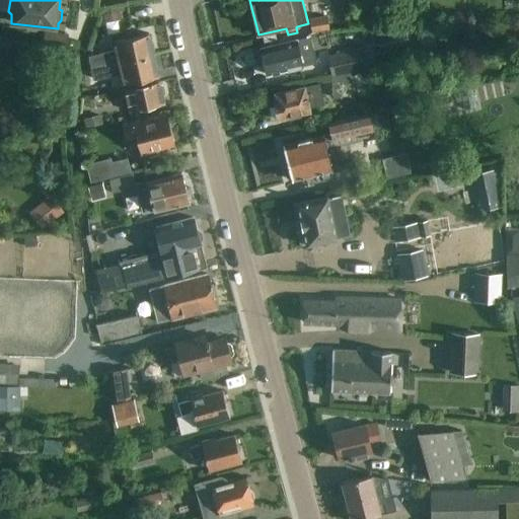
[(120,7),(102,11),(104,22),(105,22),(118,19),(122,18),(121,11),(120,7)]
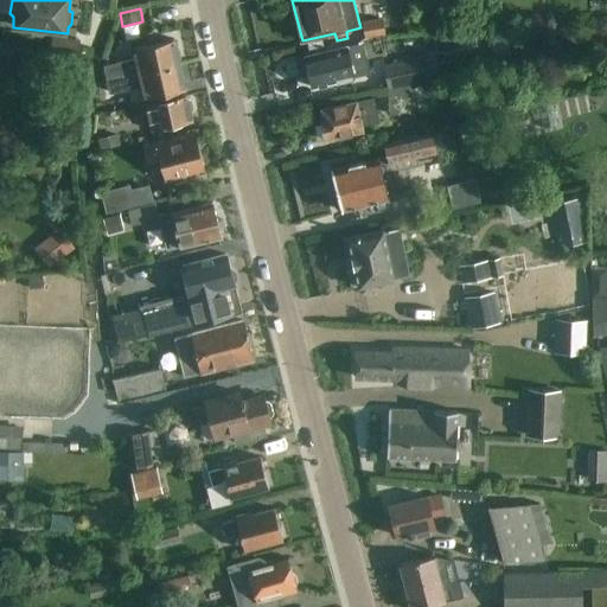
[(384,18),(362,21),(365,38),(387,34),(384,23),(384,18)]
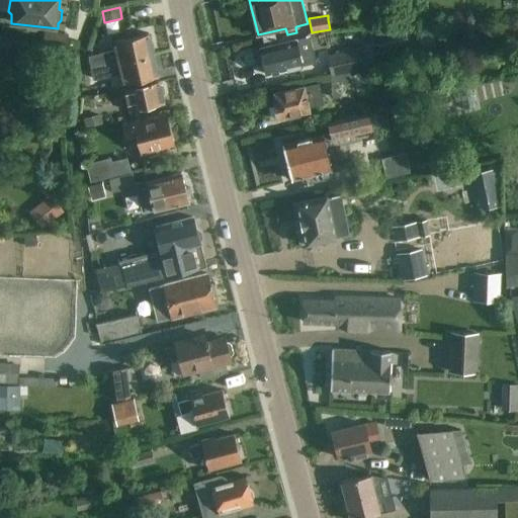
[(91,56),(89,56),(90,61),(92,68),(155,55),(150,33),(114,41),(116,50),(91,56)]
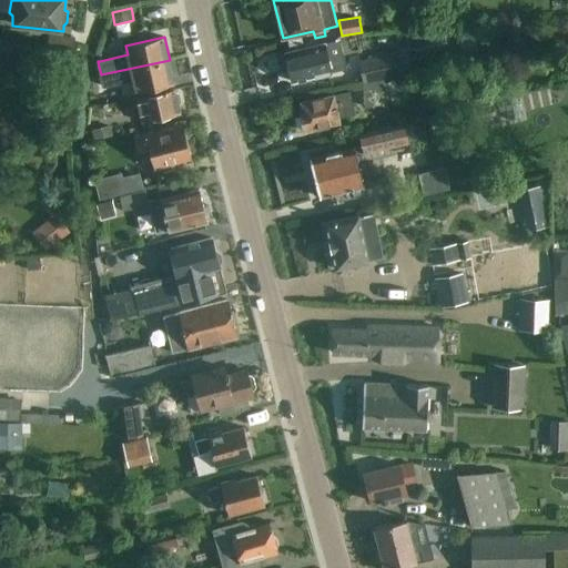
[(287,54),(281,56),(284,70),(290,69),(293,82),(333,72),(342,70),(342,69),(346,68),(340,39),(326,42),(286,51),(287,54)]
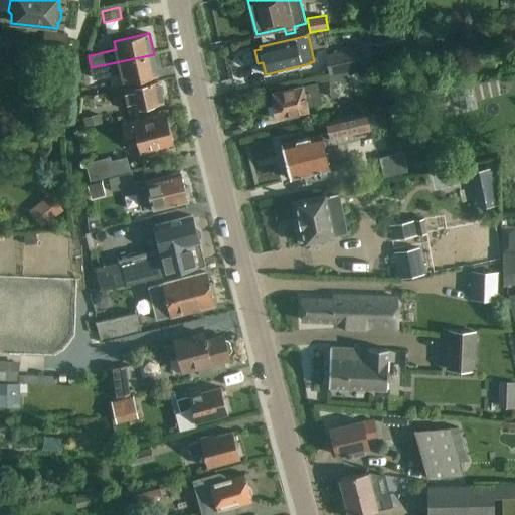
[(357,47),(325,54),(329,74),(363,68),(362,67),(358,48),(357,47)]
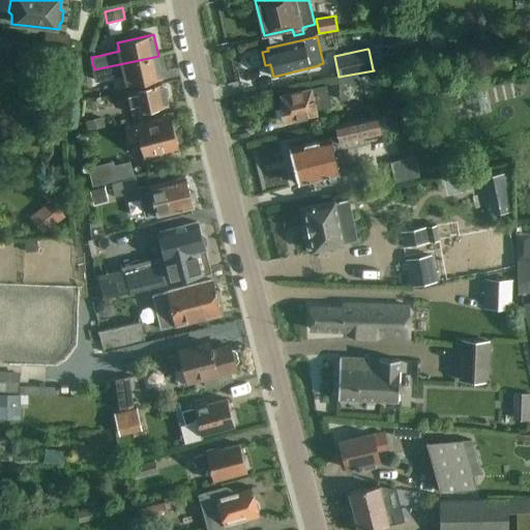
[(94,69),(92,70),(95,82),(116,77),(124,75),(126,87),(163,78),(158,56),(94,69)]
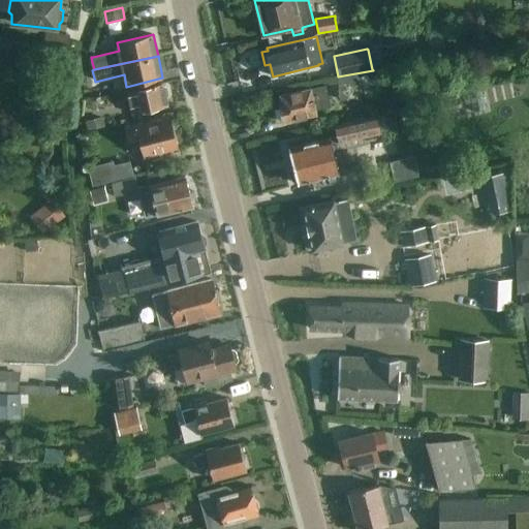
[(369,72),(358,74),(362,94),(368,92),(376,90),(373,71),(369,72)]
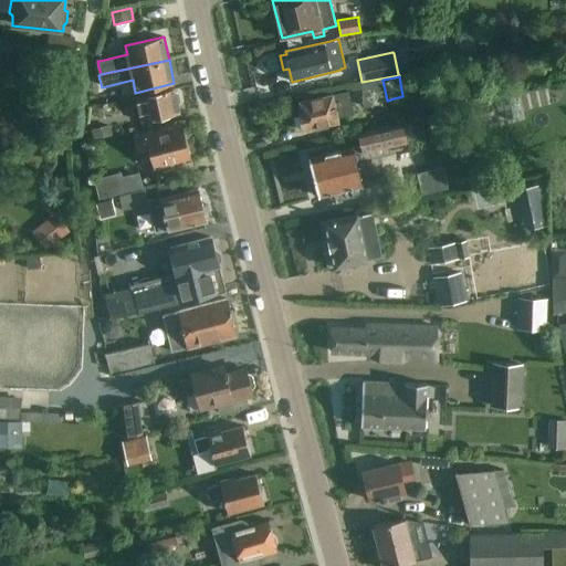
[(383,80),(360,84),(365,107),(387,103),(387,101),(383,80)]
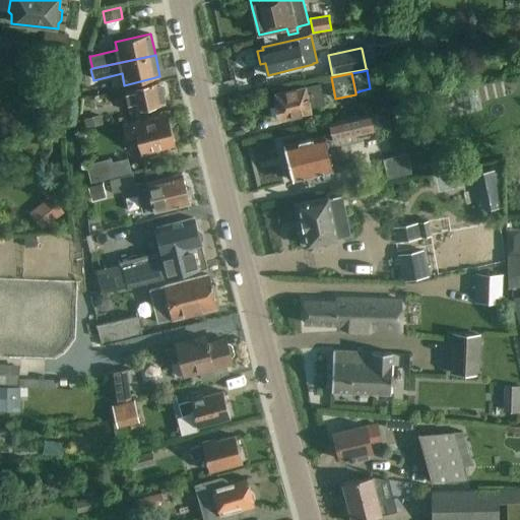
[(130,111),(165,104),(163,95),(164,93),(163,86),(160,84),(159,81),(125,88),(130,111)]
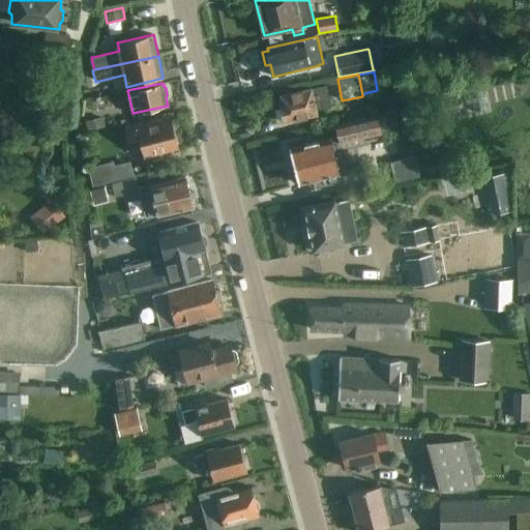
[(283,104),(280,107),(283,119),(287,121),(318,114),(317,110),(331,107),(326,85),(281,95),(283,104)]
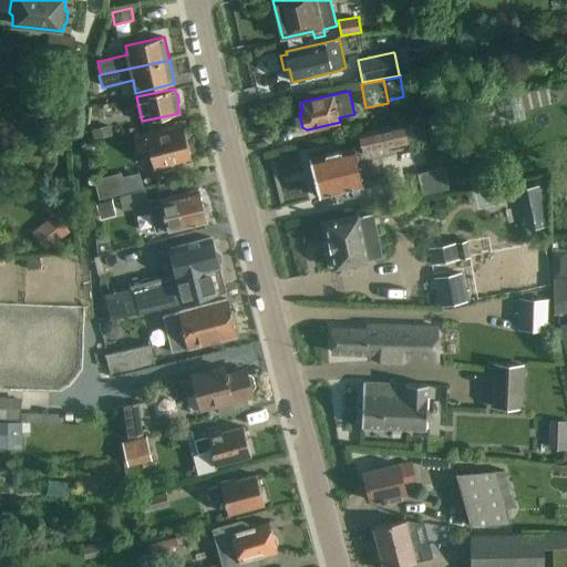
[(361,145),(309,157),(315,178),(313,179),(311,184),(313,192),(318,194),(319,194),(320,197),(364,186),(357,154),(363,153),(363,154),(410,143),(405,122),(358,133),(361,145)]
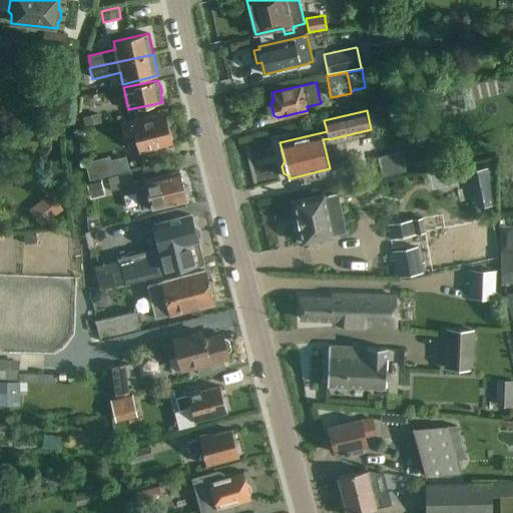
[(100,113),(82,117),(84,125),(101,121),(100,113)]
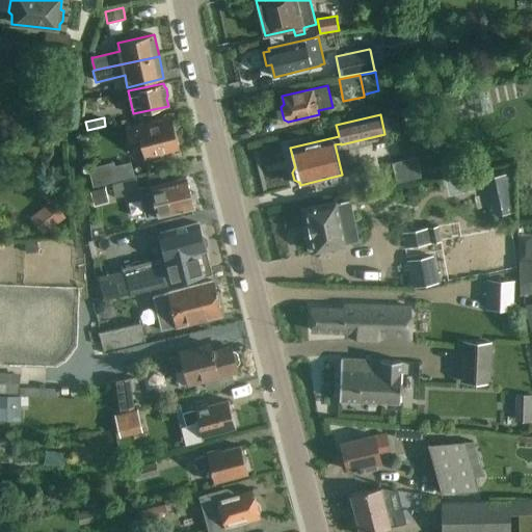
[(180,148),(179,143),(182,140),(180,133),(176,132),(173,120),(150,126),(149,124),(126,129),(130,144),(141,141),(144,157),(180,148)]
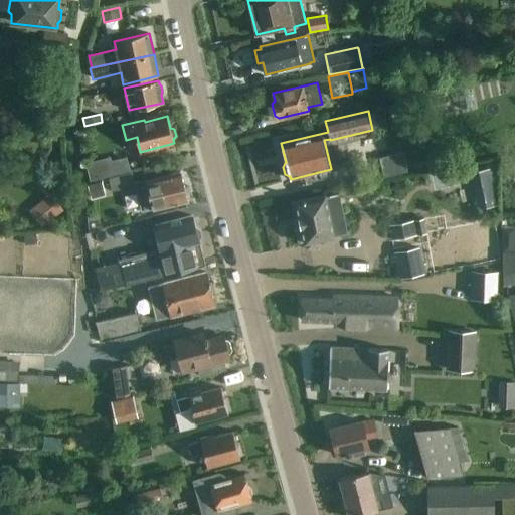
[(110,156),(84,162),(90,180),(114,174),(121,172),(130,170),(127,159),(126,156),(111,160),(110,156)]
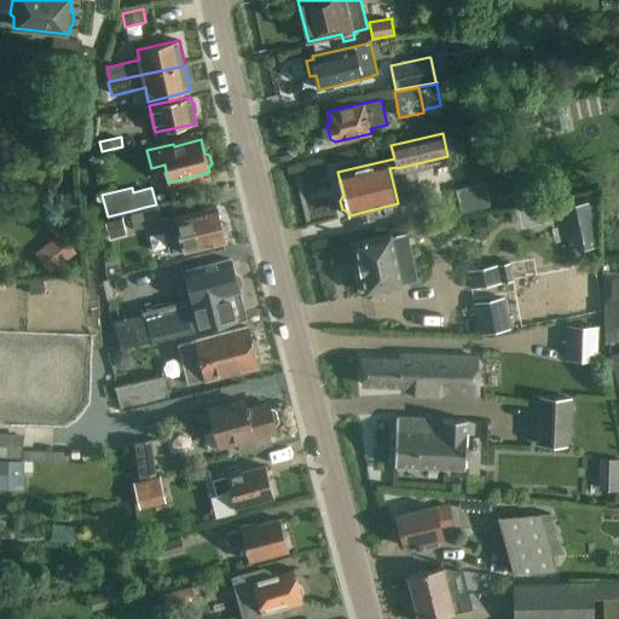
[(590,201),(565,207),(574,252),(600,246),(590,201)]
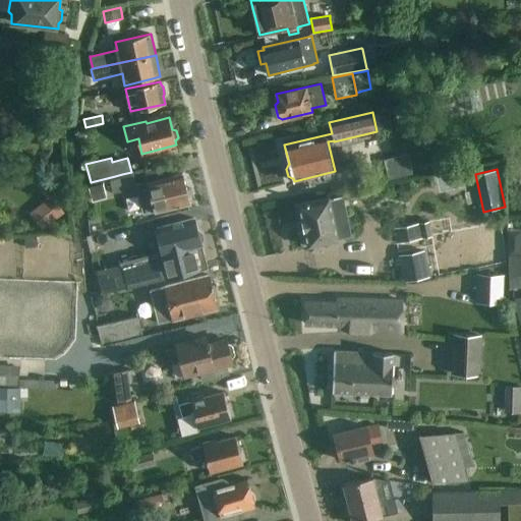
[(133,174),(112,179),(116,193),(137,187),(133,174)]
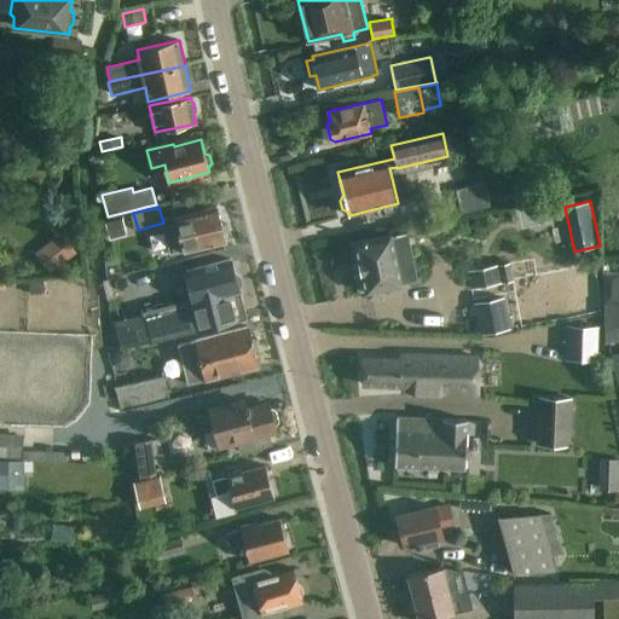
[(167,227),(165,233),(169,255),(184,252),(184,253),(226,242),(226,238),(229,237),(226,226),(223,227),(218,207),(174,217),(177,225),(167,227)]
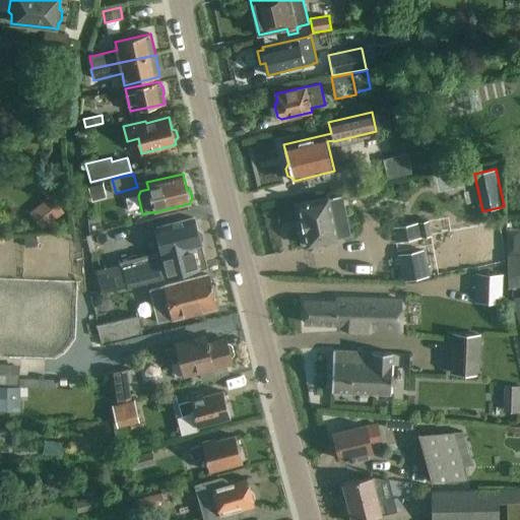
[(103,184),(88,187),(91,198),(106,194),(103,184)]
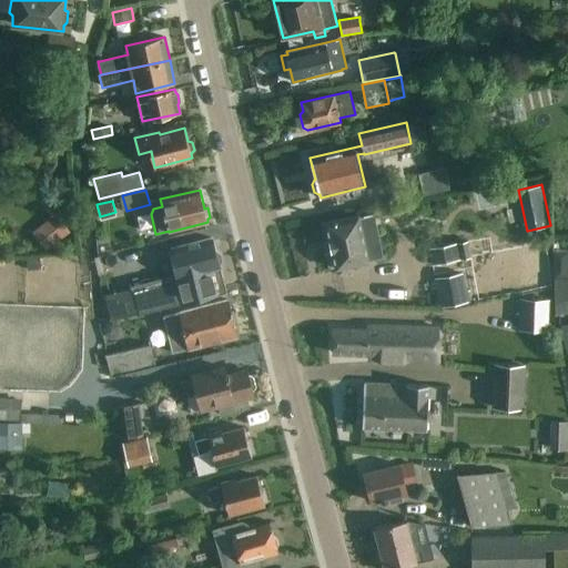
[(32,232),(48,251),(72,233),(57,213),(32,232)]
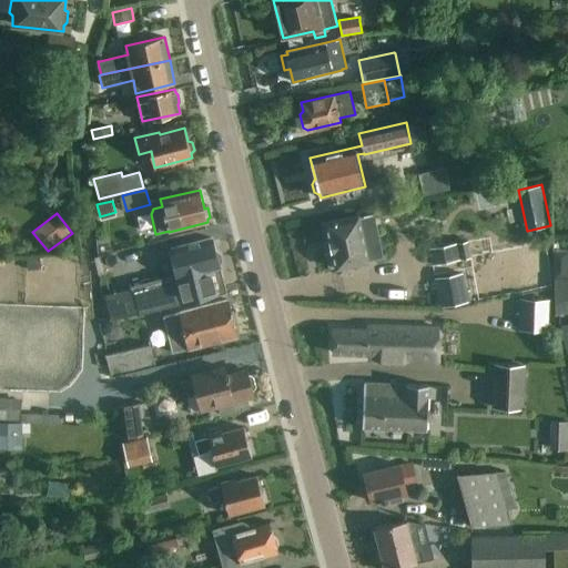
[(359,215),(325,222),(330,239),(332,251),(336,269),(369,262),(369,261),(364,236),(359,216),(359,215)]
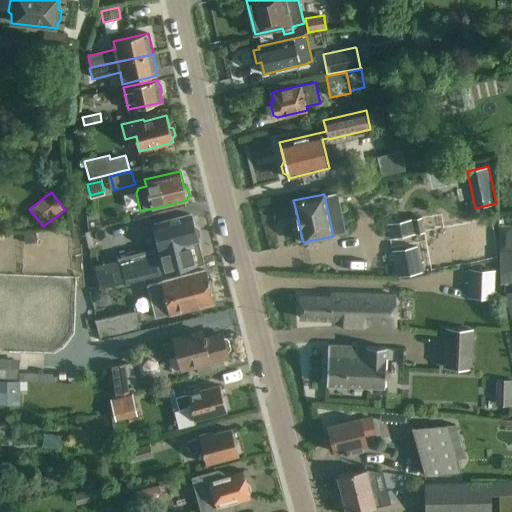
[(126,282),(126,283),(203,263),(197,239),(199,234),(198,228),(192,225),(190,215),(153,224),(160,249),(155,251),(96,266),(102,288),(126,282)]
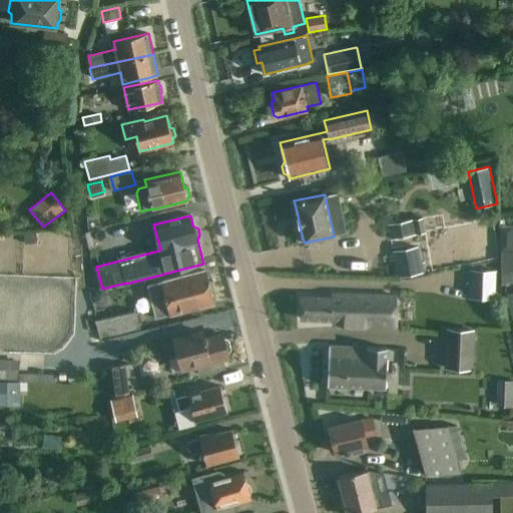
[(390,238),(417,233),(414,218),(387,224),(390,238)]
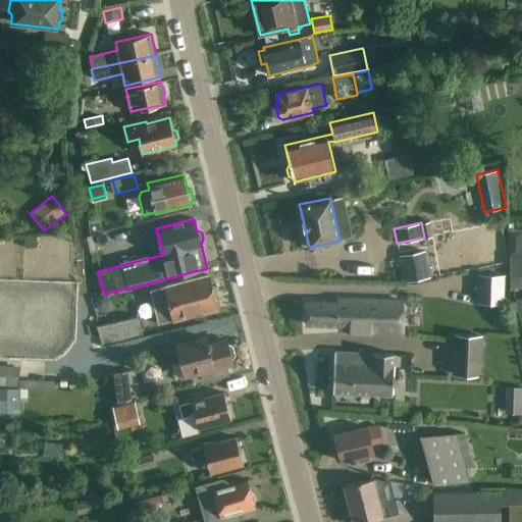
[(521,245),(521,230),(509,231),(509,255),(521,255),(521,245)]
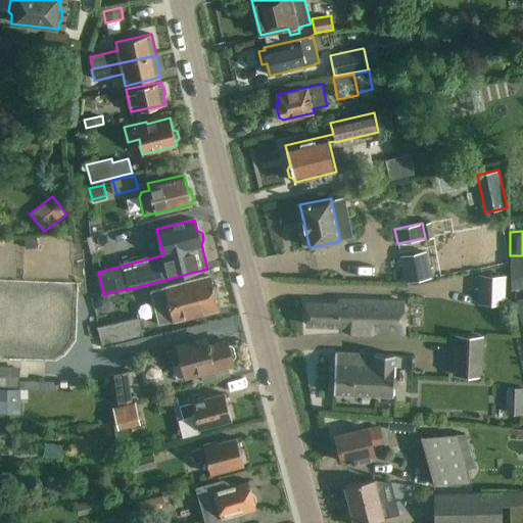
[(399,255),(406,283),(432,277),(427,250),(399,255)]
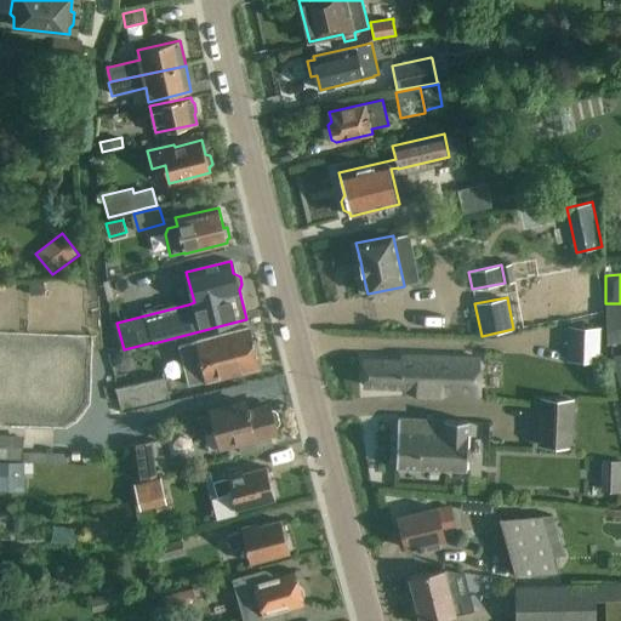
[(620,303),(605,303),(607,313),(607,317),(620,315),(620,303)]
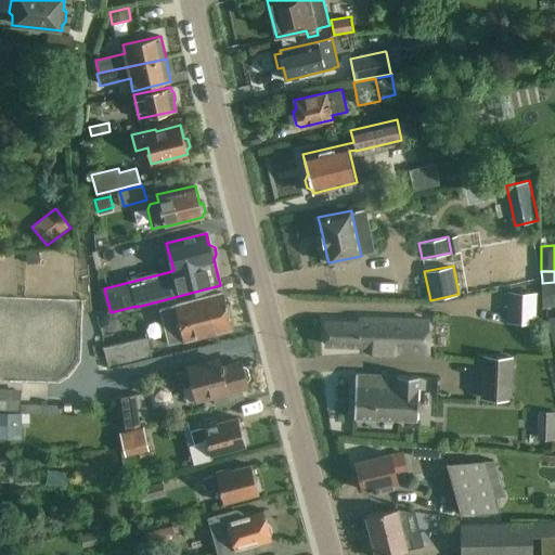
[(554,282),(542,283),(542,295),(541,307),(541,308),(546,307),(554,305),(554,282)]
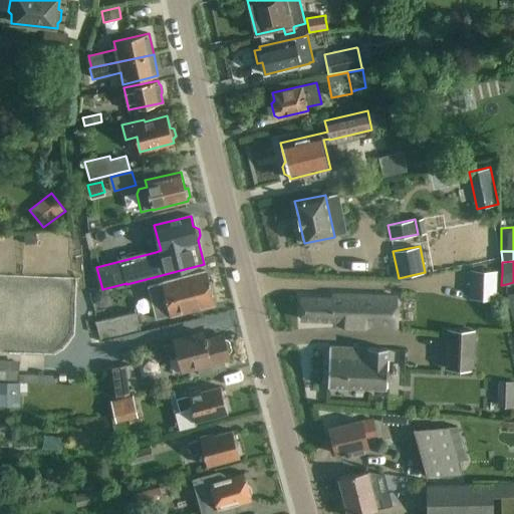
[(471,269),(469,297),(495,299),(497,271),(471,269)]
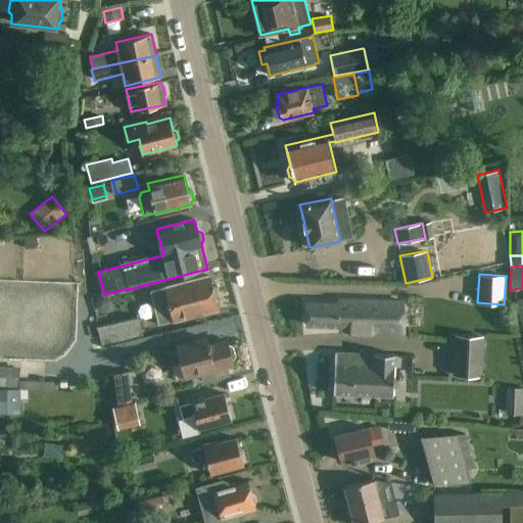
[(210,277),(164,288),(150,292),(159,325),(170,322),(219,310),(210,277)]
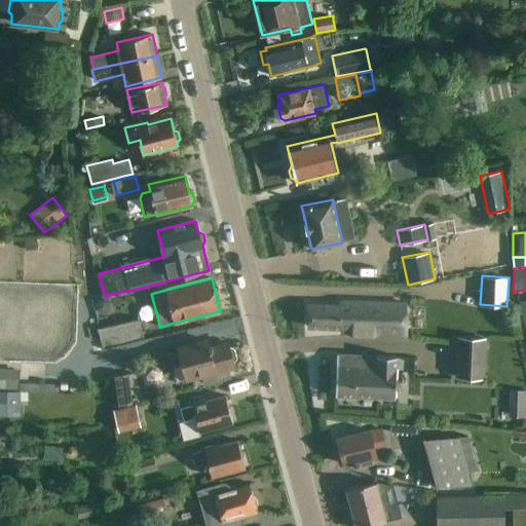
[(99,299),(96,304),(97,310),(102,312),(107,311),(110,306),(109,302),(103,298),(99,299)]
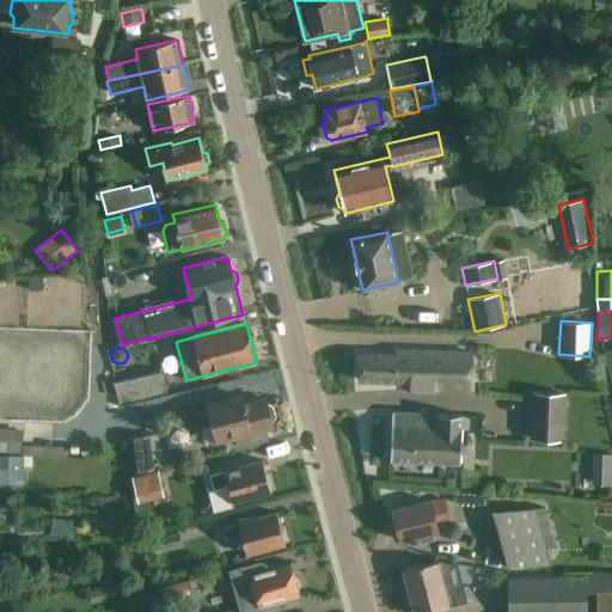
[(396,354),(359,354),(357,380),(397,381),(397,389),(473,390),(473,350),(396,349),(396,354)]
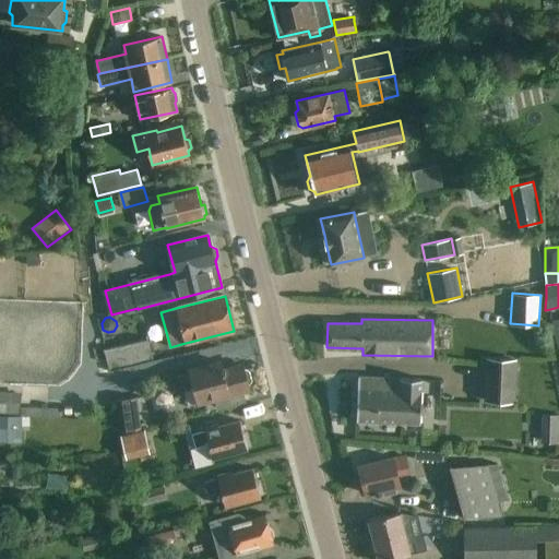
[(147,339),(104,348),(110,369),(153,360),(147,339)]
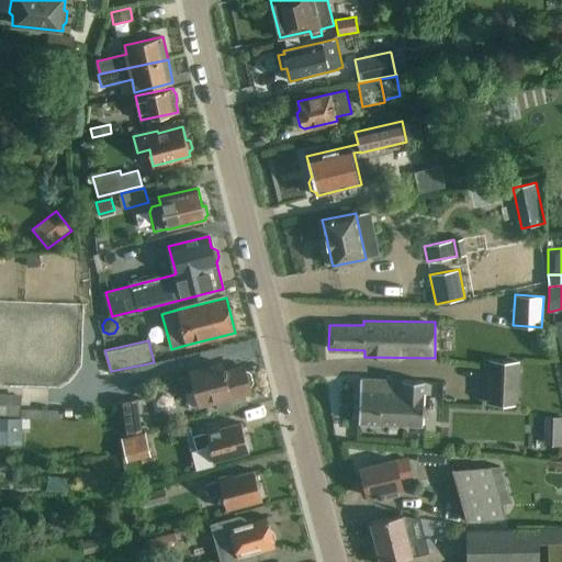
[(487,384),(486,403),(517,404),(517,383),(518,362),(489,361),(487,382),(487,384)]
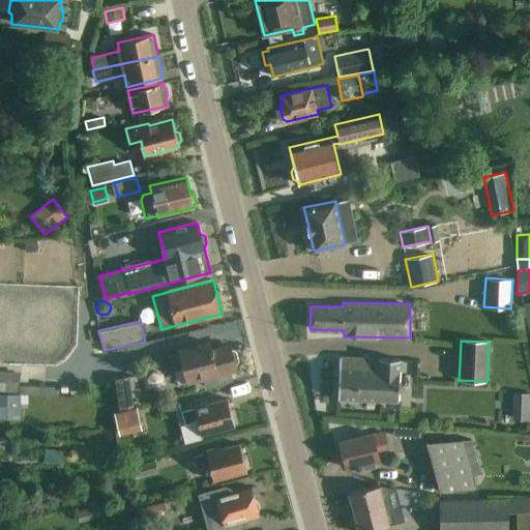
[(236,351),(231,350),(230,345),(211,350),(209,343),(180,350),(180,352),(168,355),(171,370),(184,366),(187,381),(236,369),(235,364),(238,361),(236,351)]
